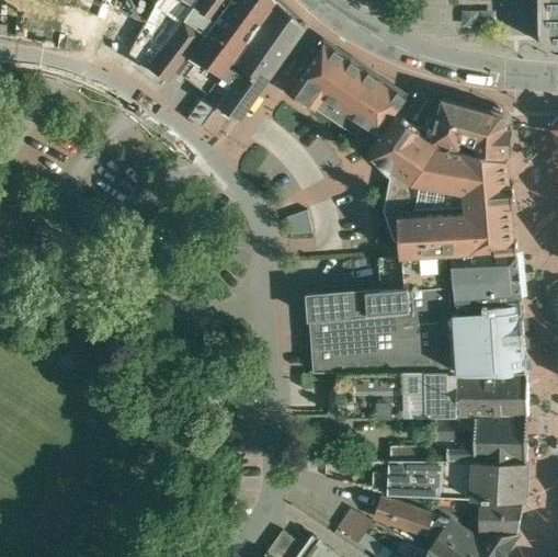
[(155,0),(134,41),(125,57),(163,83),(184,54),(224,0),(155,0)]
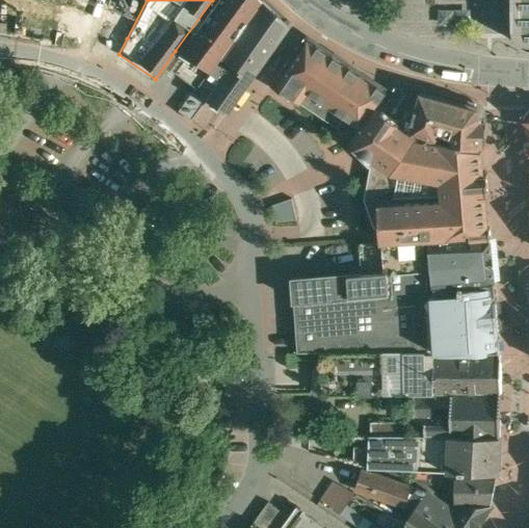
[(252,0),(212,0),(175,51),(184,58),(170,76),(191,91),(206,71),(255,4),(252,0)]
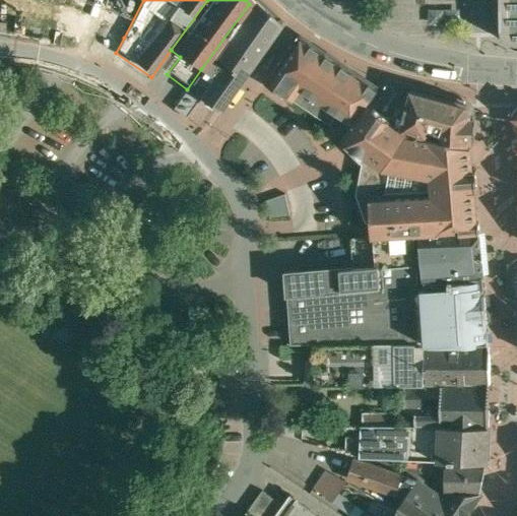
[(516,0),(497,0),(498,29),(498,33),(499,37),(501,41),(504,44),(507,47),(512,50),(515,51),(516,51),(516,0)]
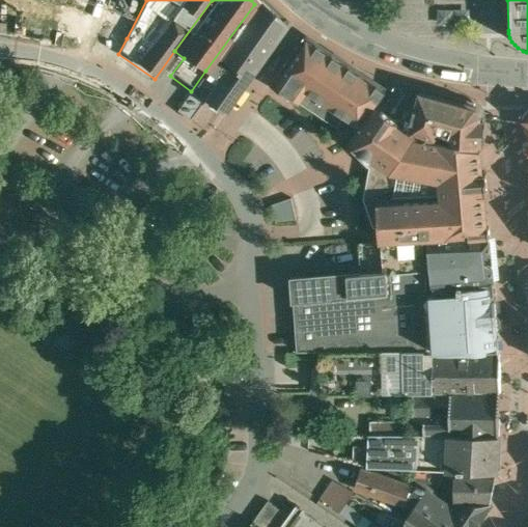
[(254,4),(205,71),(217,80),(201,103),(202,104),(219,116),(282,28),(281,27),(280,28),(256,5),(256,4),(255,3),(254,4)]
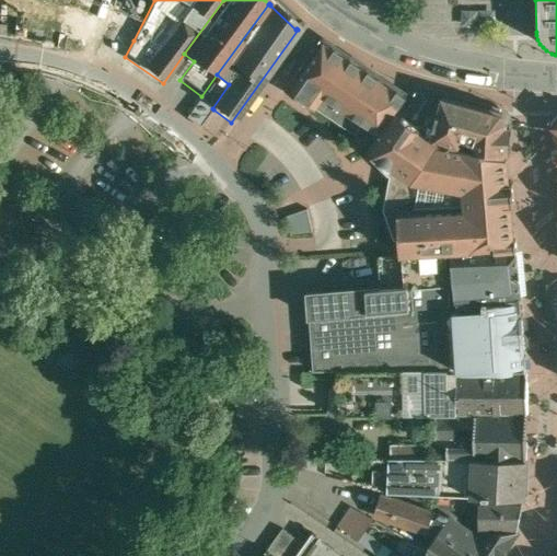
[(390,91),(329,50),(322,45),(312,59),(298,80),(299,80),(289,94),(370,148),(392,116),(403,100),(401,97),(402,96),(391,89),(390,91)]
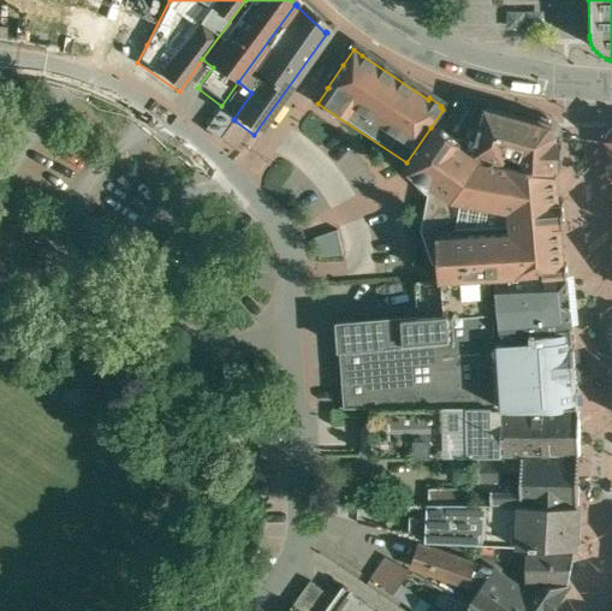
[(221,106),(201,134),(217,144),(235,120),(233,119),(251,93),(238,82),(221,106)]
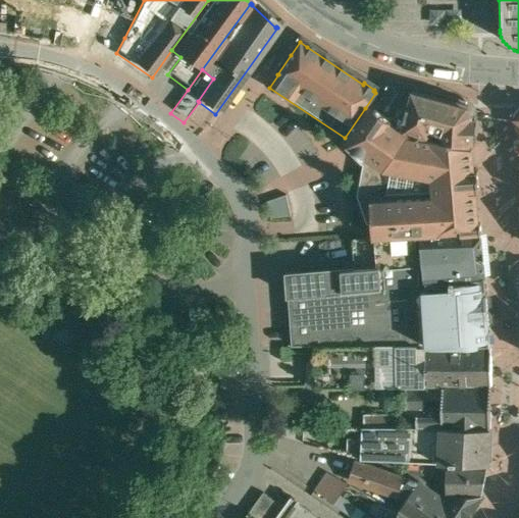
[(468,107),(412,92),(407,110),(406,109),(402,122),(404,123),(401,134),(410,138),(470,150),(470,149),(471,149),(473,114),(473,112),(472,110),(471,109),(470,108),(468,107)]
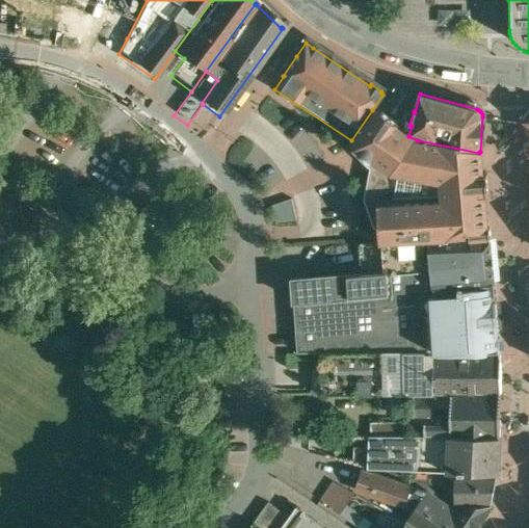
[(479,153),(418,140),(408,136),(396,128),(398,125),(380,113),(379,115),(372,110),(351,140),(348,146),(358,152),(356,154),(369,163),(363,202),(372,230),(371,230),(372,232),(378,232),(379,245),(429,242),(429,244),(486,242),(483,196),(487,196),(485,176),(482,176),(480,153),(479,153)]
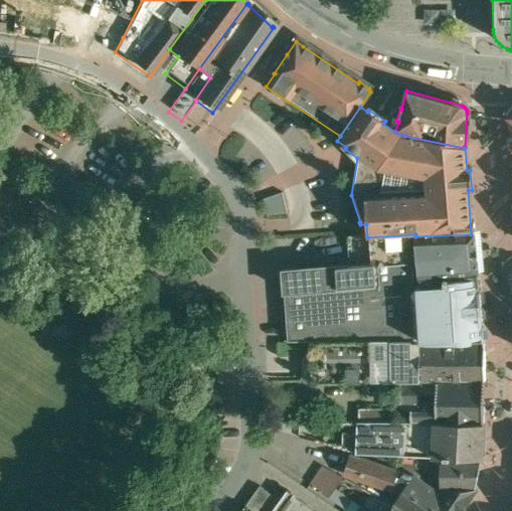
[(349,267),(282,273),(287,344),(309,344),(410,343),(410,346),(483,346),(478,285),(477,285),(476,275),(478,275),(474,234),(471,234),(415,236),(415,234),(367,237),(348,238),(349,267)]
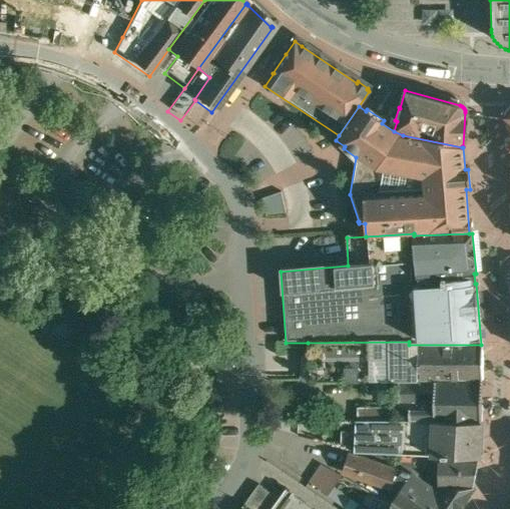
[(409,342),(308,343),(308,384),(481,382),(481,345),(409,345),(409,342)]
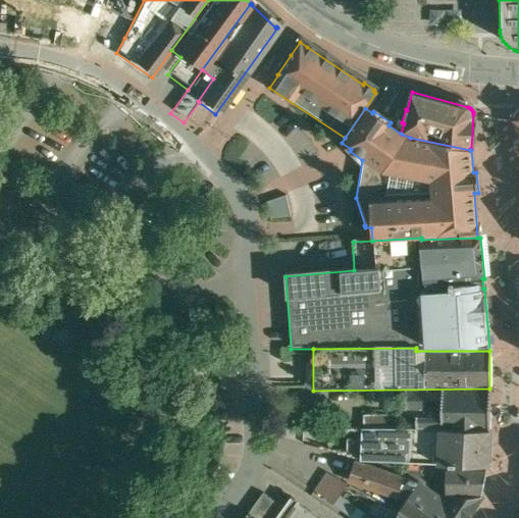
[(489,390),(404,391),(404,407),(398,407),(398,419),(415,419),(415,429),(433,430),(488,431),(489,390)]
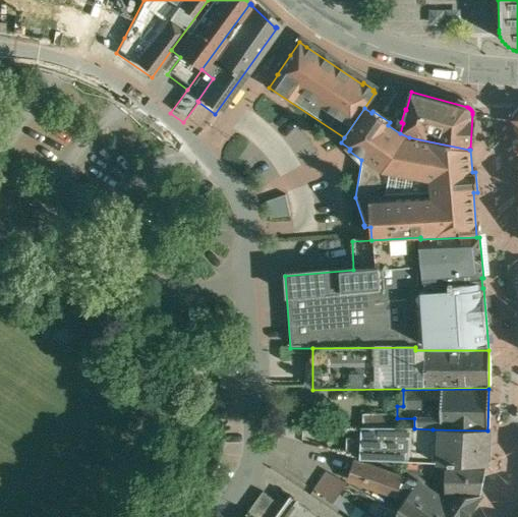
[(387,416),(361,416),(361,429),(387,429),(387,416)]
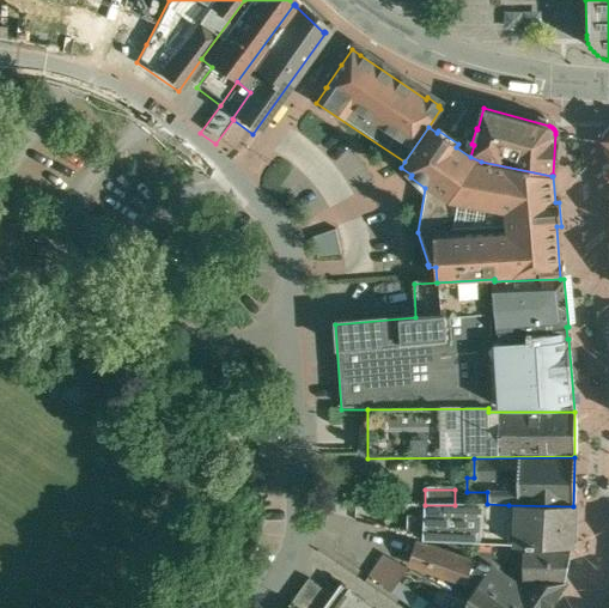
[(408,505),(372,505),(372,523),(408,523),(408,505)]
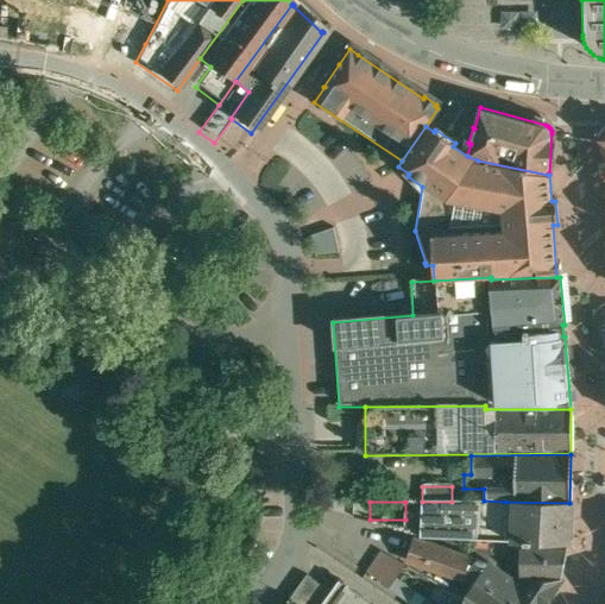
[(569,503),(505,502),(452,502),(422,502),(421,502),(418,540),(492,542),(518,543),(568,545),(569,503)]
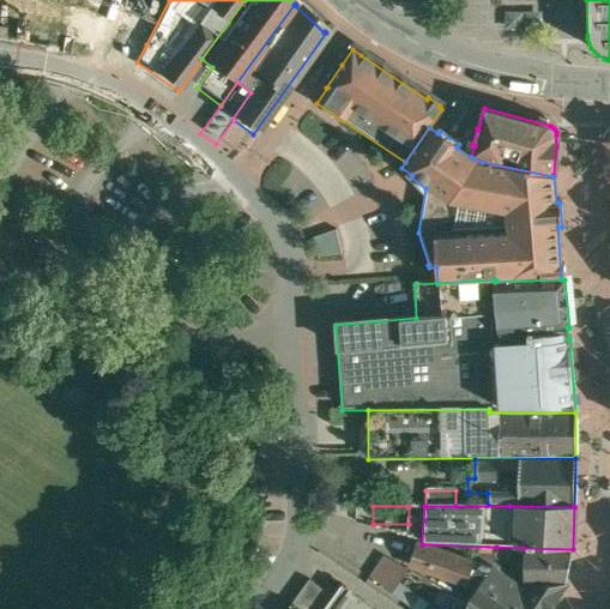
[(490,570),(428,549),(421,549),(415,547),(408,567),(414,570),(422,574),(477,590),(490,570)]
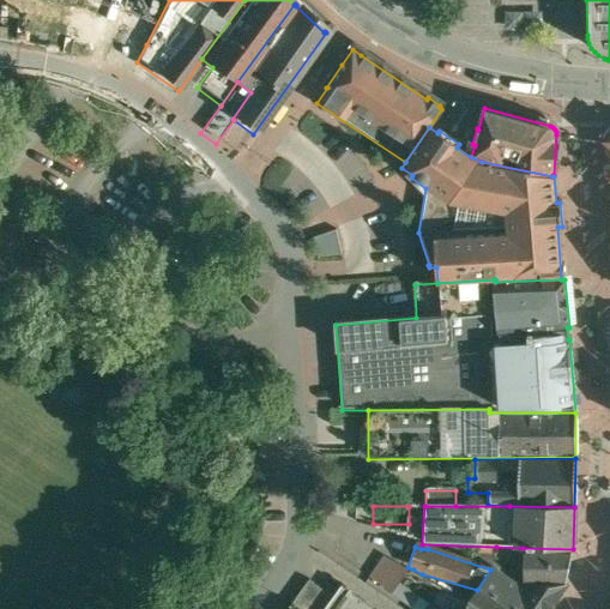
[(509,547),(496,547),(495,562),(508,562),(509,547)]
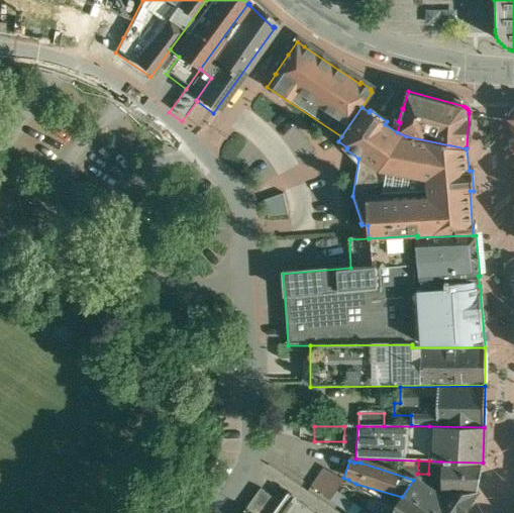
[(483,463),(440,462),(440,494),(472,494),(476,494),(483,463)]
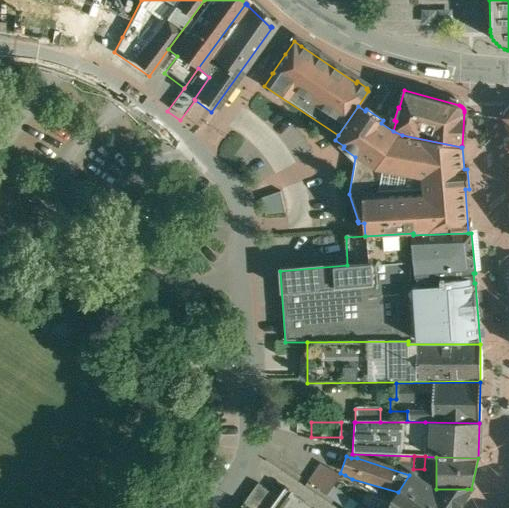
[(436,493),(409,475),(398,492),(390,504),(395,507),(457,507),(436,493)]
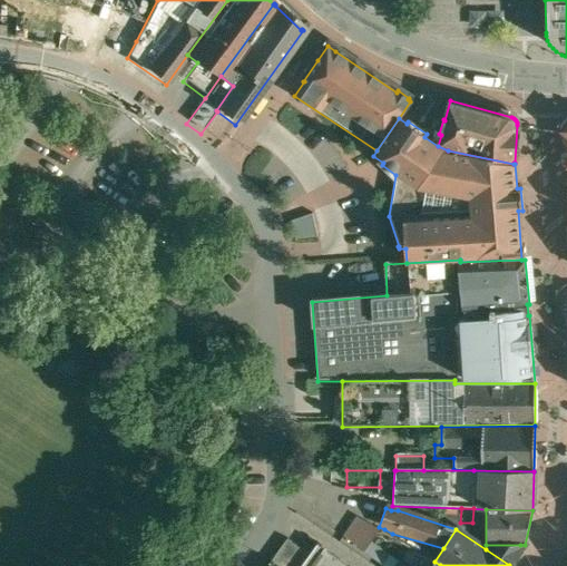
[(302,565),(308,558),(286,542),(270,564),(272,565),(302,565)]
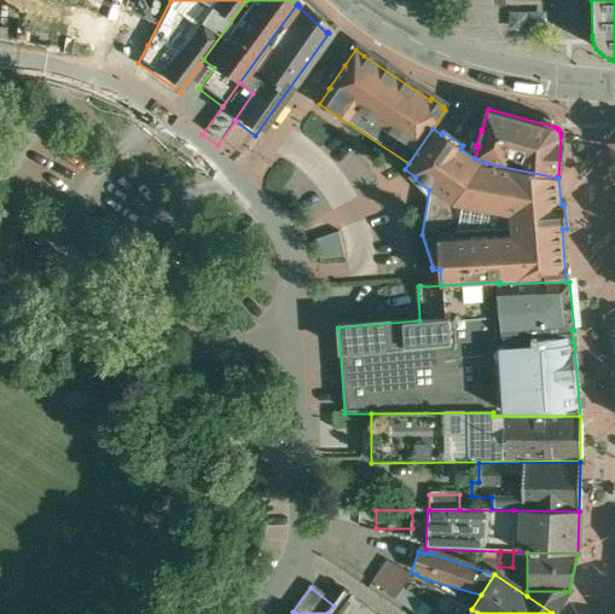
[(430,613),(433,610),(399,589),(392,598),(413,613),(430,613)]
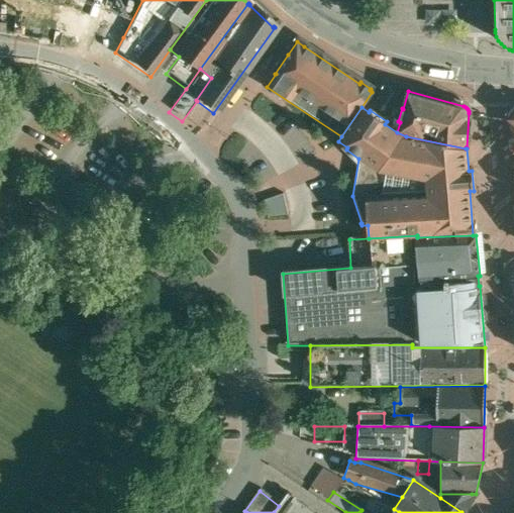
[(472,494),(444,494),(440,498),(461,512),(463,512),(470,496),(471,496),(472,494)]
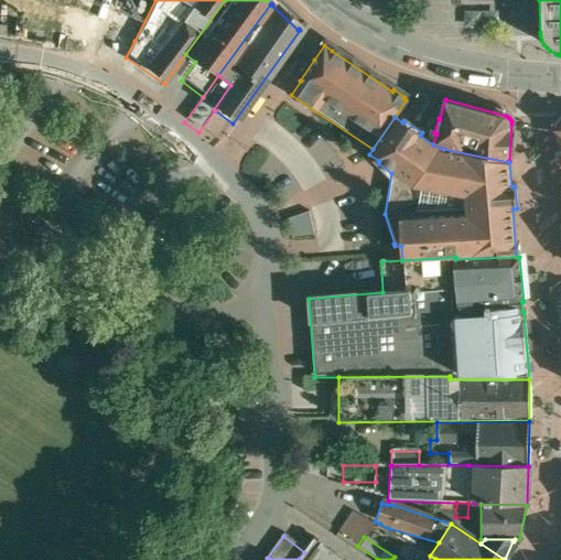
[(340,559),(313,540),(304,552),(299,559),(340,559)]
